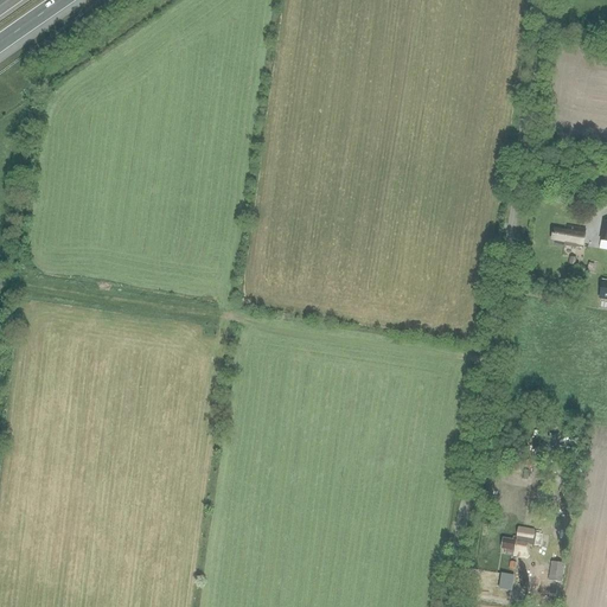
[(582,249),(586,230),(568,228),(567,232),(554,230),(551,241),(556,241),(555,244),(582,249)]
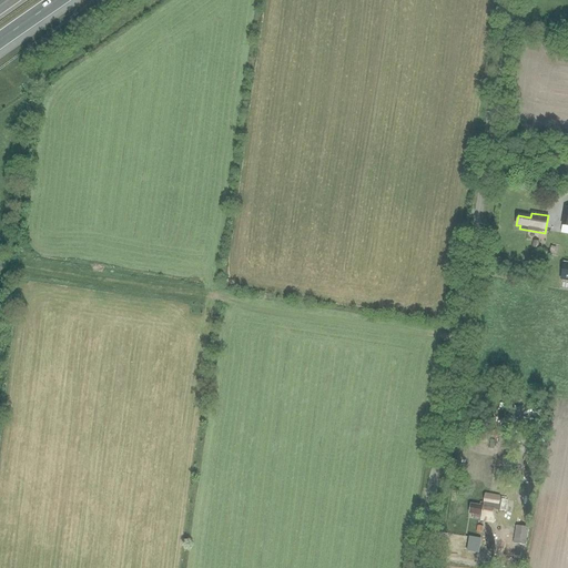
[(565,257),(567,246),(551,243),(549,254),(565,257)]
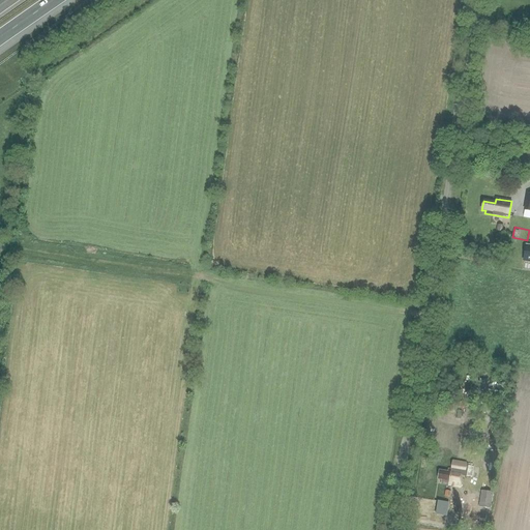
[(450,470),(448,469),(447,472),(439,470),(438,479),(441,480),(441,484),(461,488),(463,475),(465,476),(467,466),(466,466),(466,463),(451,461),(450,470)]
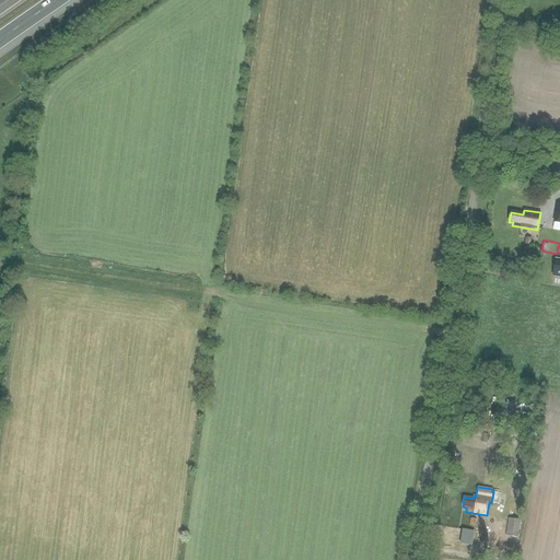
[(518,538),(521,520),(509,518),(506,536),(518,538)]
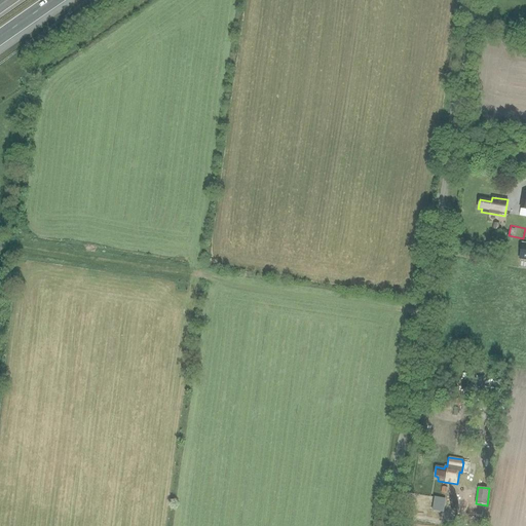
[(467,502),(465,514),(483,516),(484,505),(467,502)]
